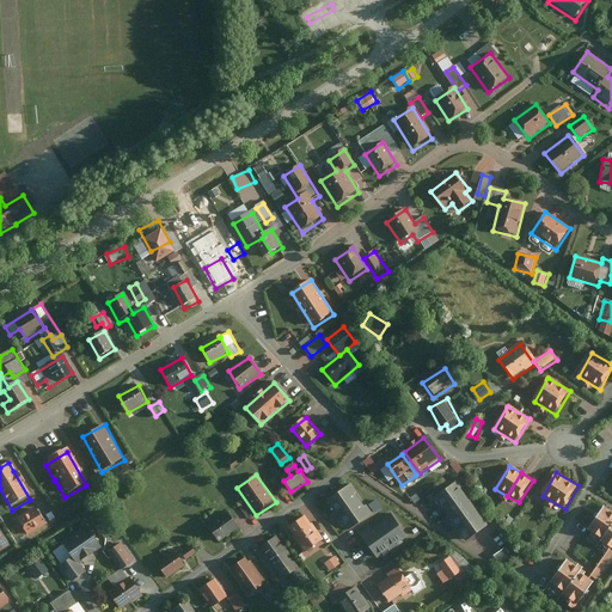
[(487,526),(456,483),(436,499),(467,539),(487,526)]
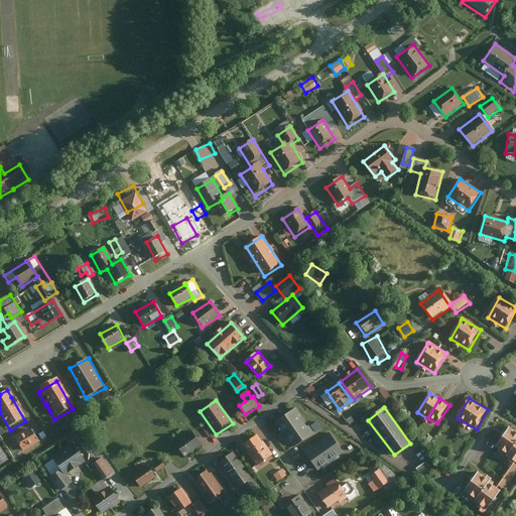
[(311,435),(295,409),(278,420),(294,446),(311,435)]
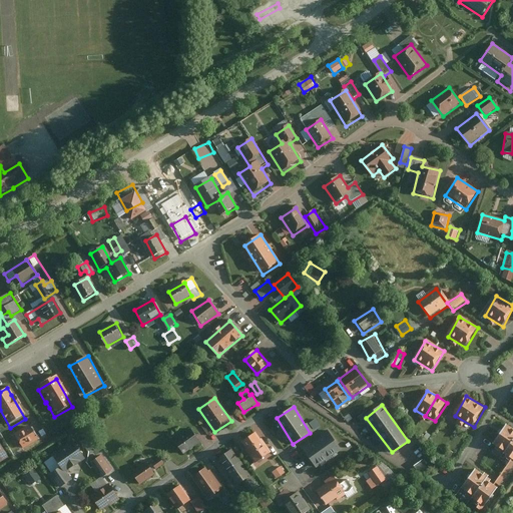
[(47,435),(39,423),(34,426),(42,439),(47,435)]
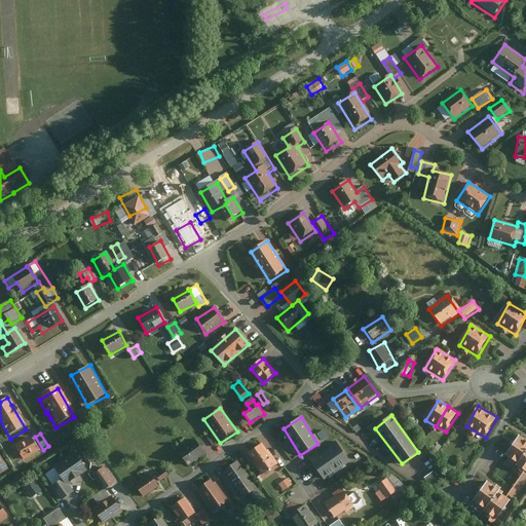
[(525,451),(525,440),(517,437),(508,458),(521,463),(525,451)]
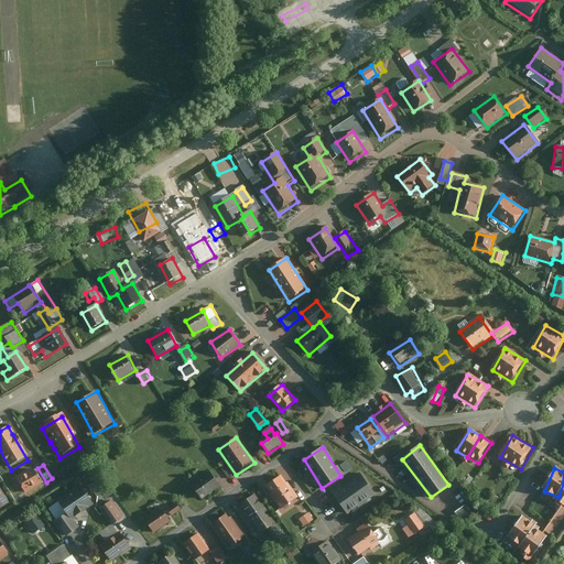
[(42,486),(32,470),(17,479),(26,496),(42,486)]
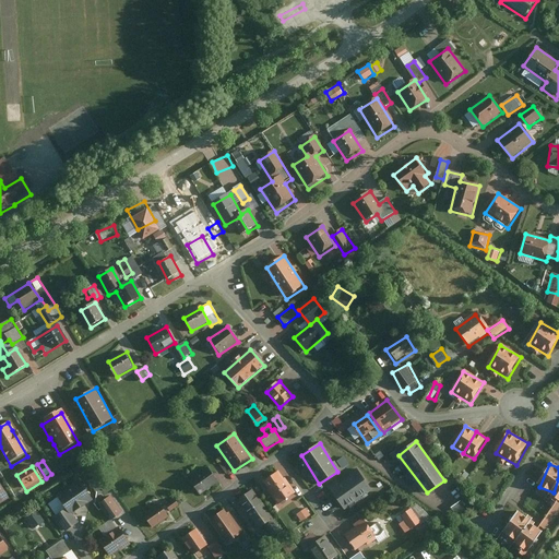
[(207,467),(190,480),(201,495),(218,482),(207,467)]
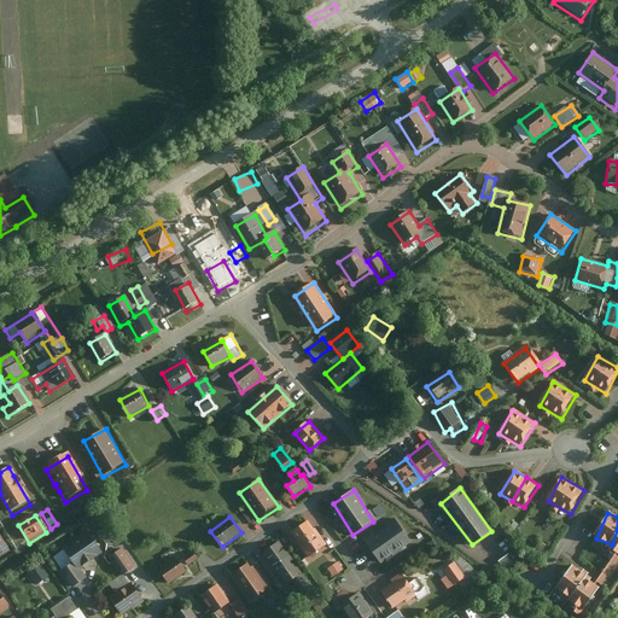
[(308,520),(291,531),(308,557),(325,546),(308,520)]
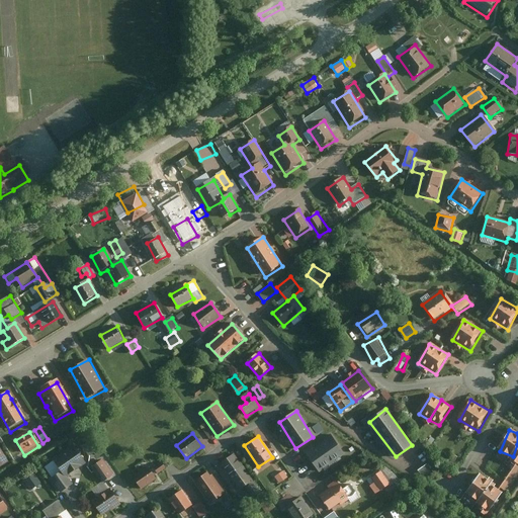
[(343,454),(330,436),(306,452),(319,471),(343,454)]
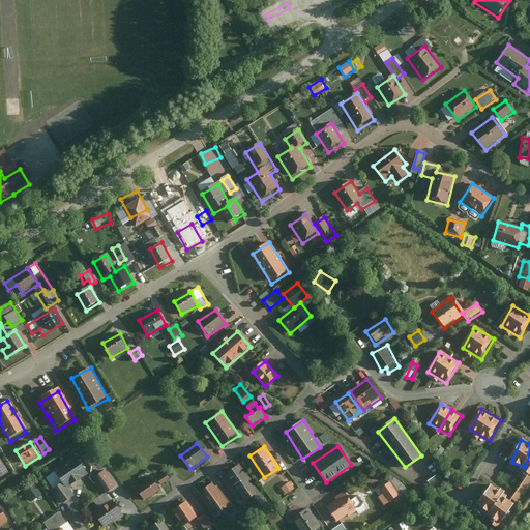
[(0,457),(0,476),(9,472),(0,457)]
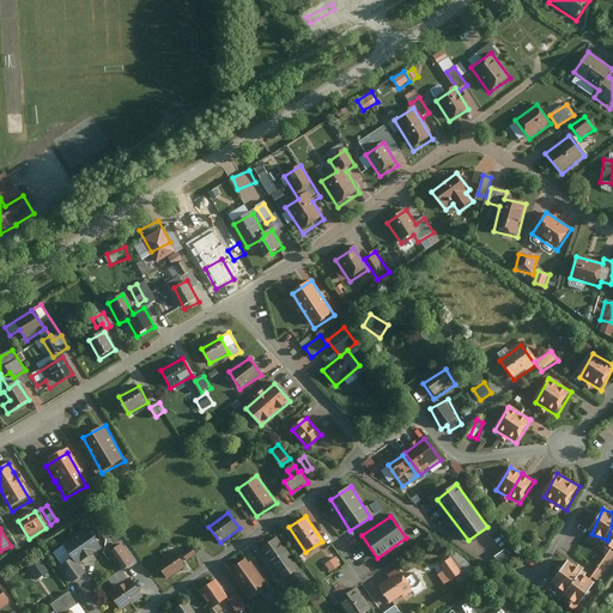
[(89,528),(62,544),(74,565),(102,548),(89,528)]
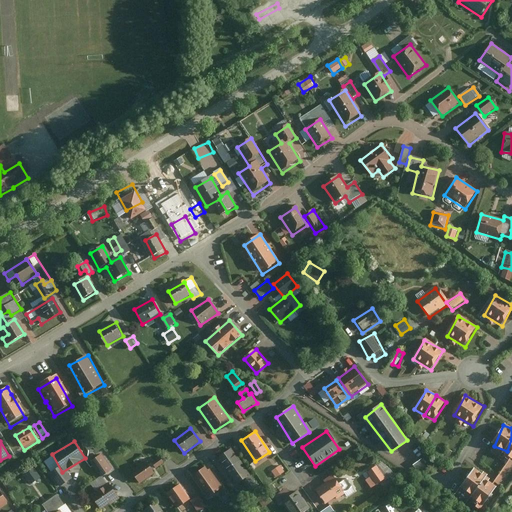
[(249,478),(231,448),(218,456),(236,486),(249,478)]
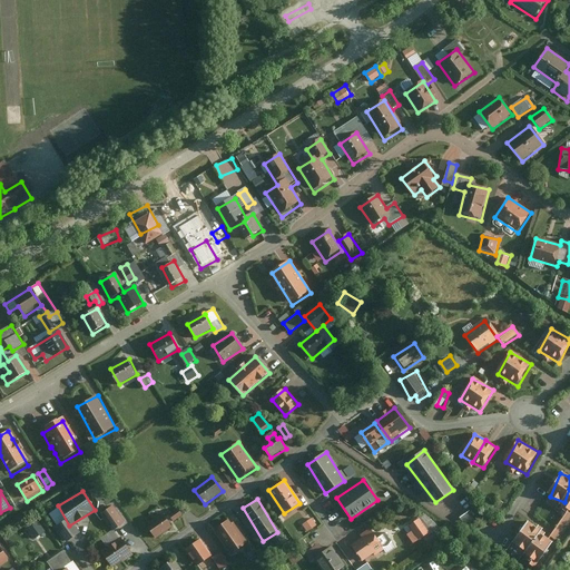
[(126,523),(114,507),(101,514),(114,532),(126,523)]
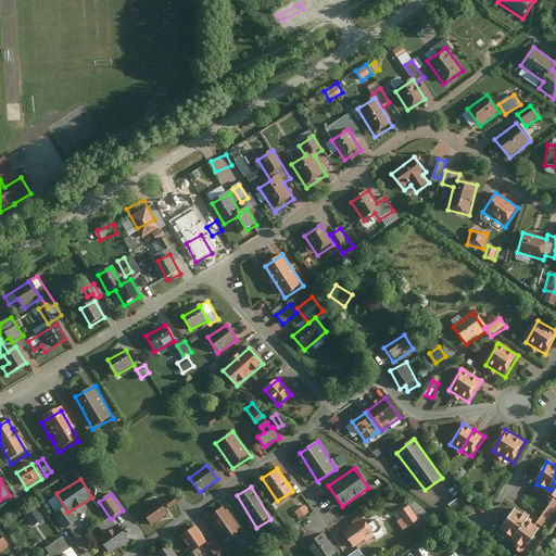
[(166,502),(171,508),(179,502),(175,495),(166,502)]
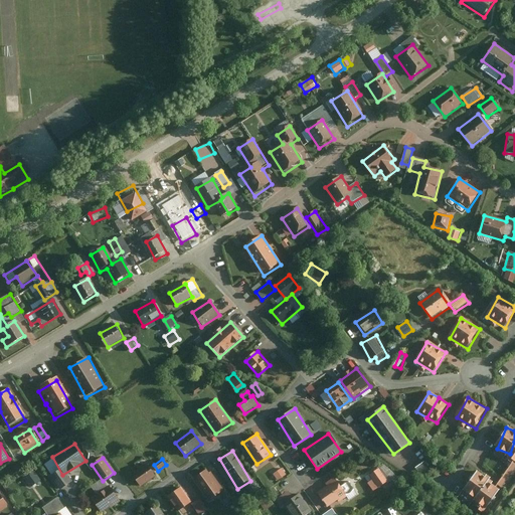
[(514,462),(497,484),(502,488),(514,469),(514,462)]
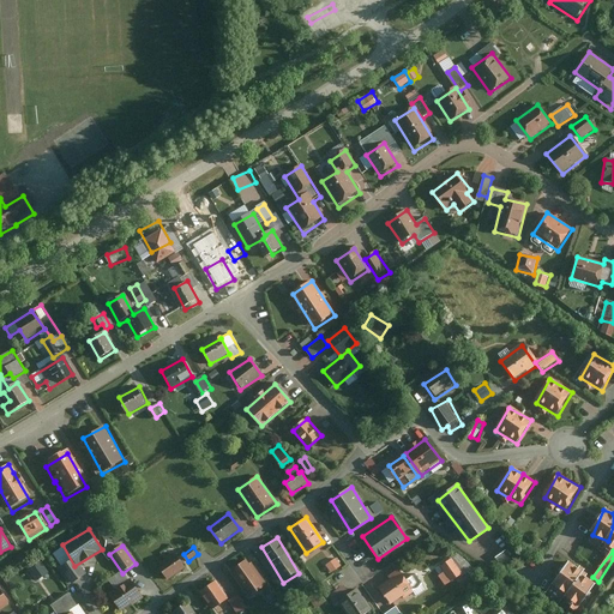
[(157,565),(168,581),(185,569),(175,553),(157,565)]
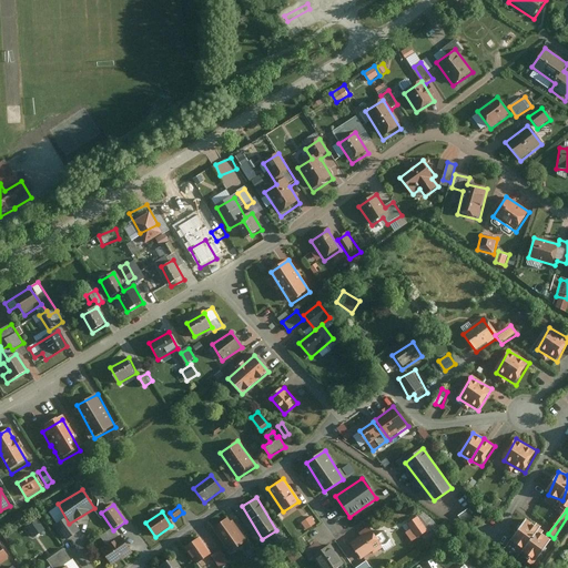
[(311,513),(305,517),(312,528),(317,524),(311,513)]
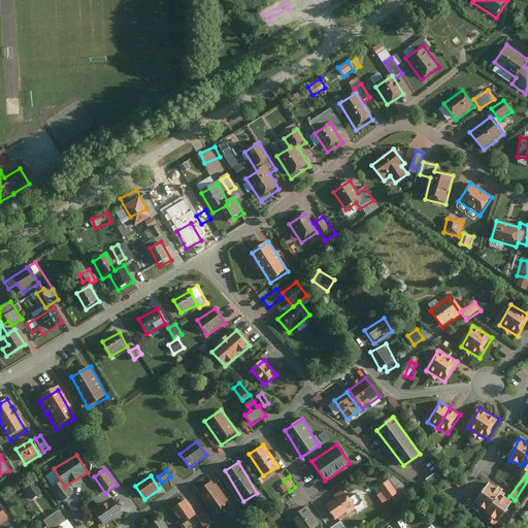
[(213,481),(199,490),(215,515),(229,505),(213,481)]
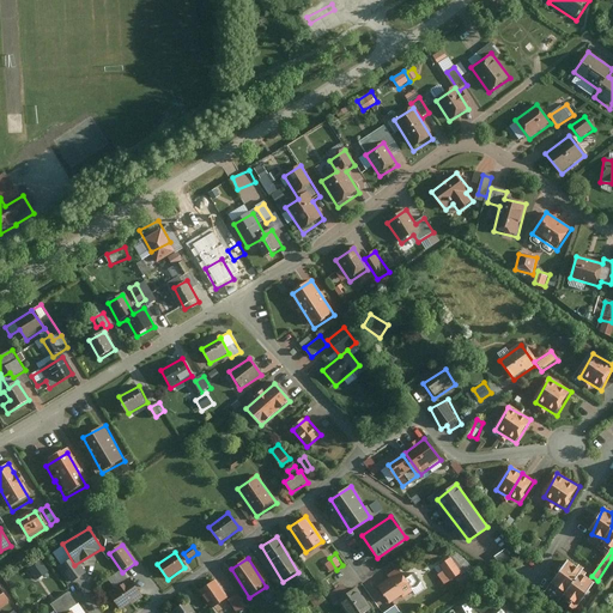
[(71,559),(60,565),(71,583),(82,576),(71,559)]
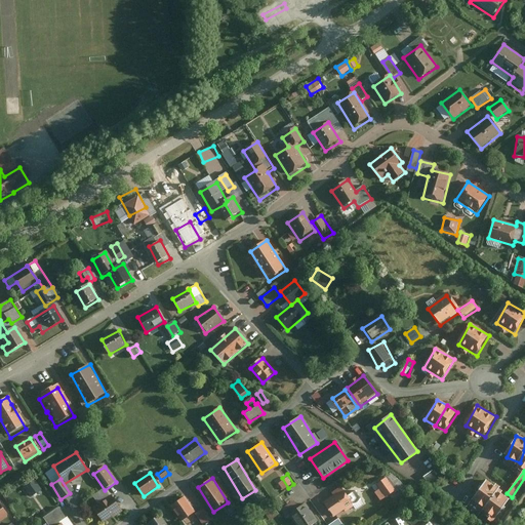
[(396,491),(386,479),(377,485),(380,489),(387,496),(388,497),(396,491)]
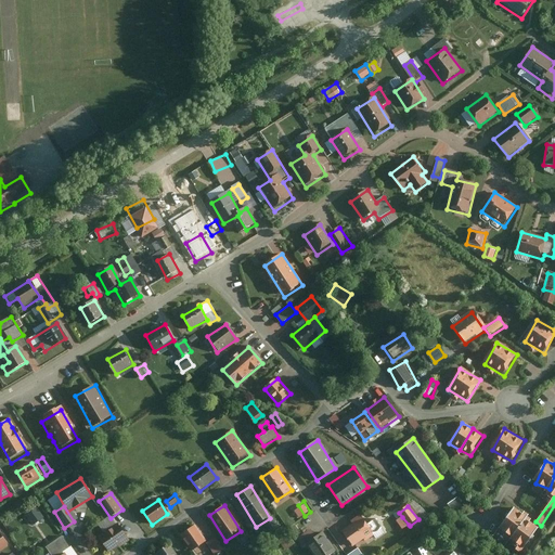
[(27,515),(34,525),(46,517),(38,507),(27,515)]
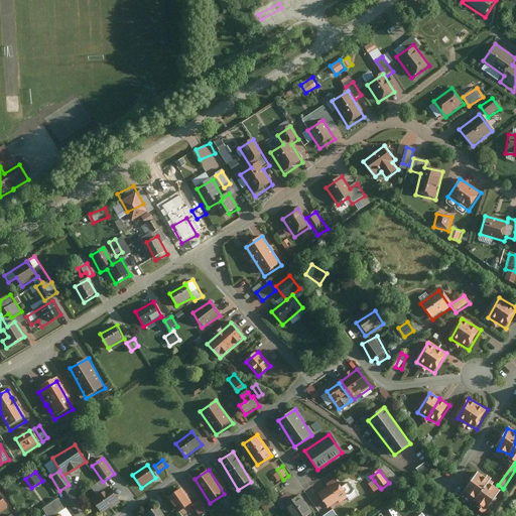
[(489,479),(476,473),(467,494),(480,499),(489,479)]
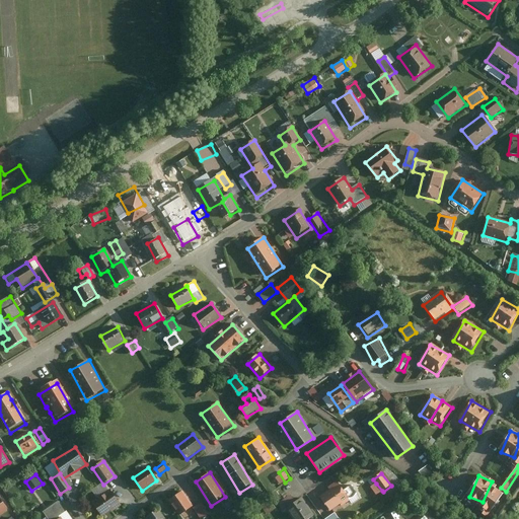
[(376,484),(371,488),(376,495),(382,491),(376,484)]
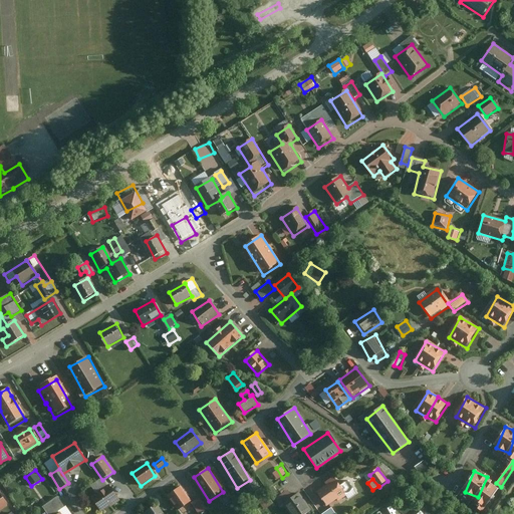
[(259,492),(250,480),(245,483),(254,496),(259,492)]
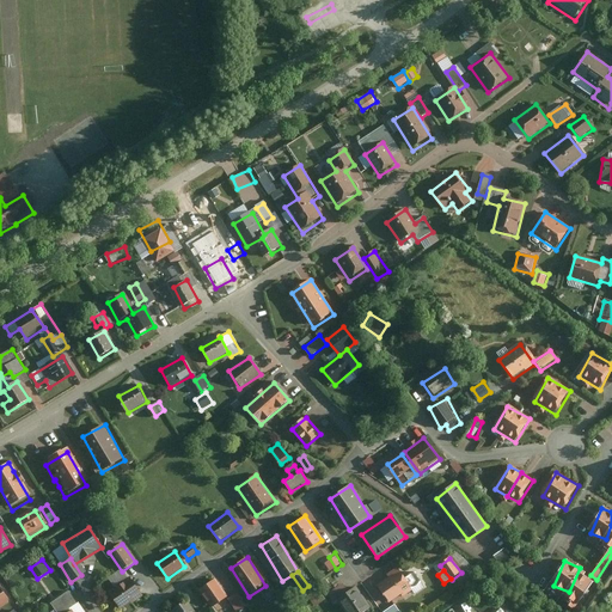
[(398,573),(378,586),(389,604),(410,591),(398,573)]
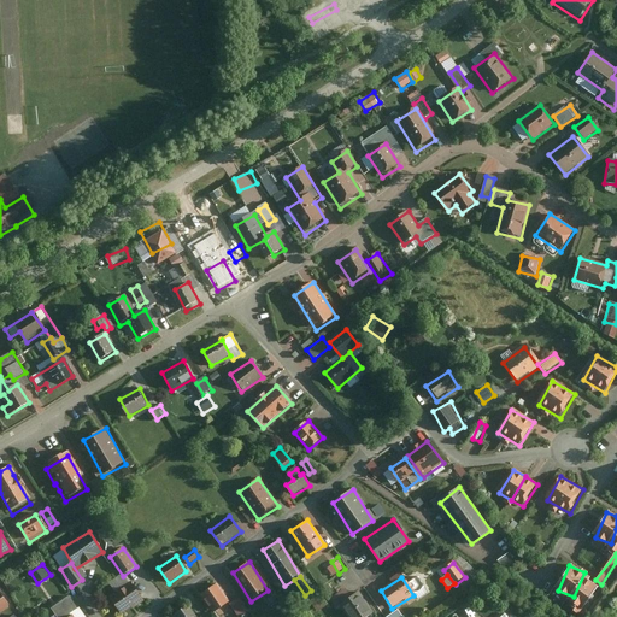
[(599,585),(583,577),(571,603),(587,609),(599,585)]
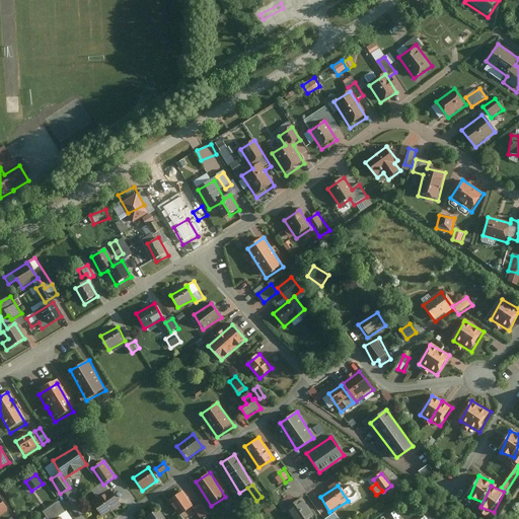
[(361,501),(352,487),(344,493),(353,506),(361,501)]
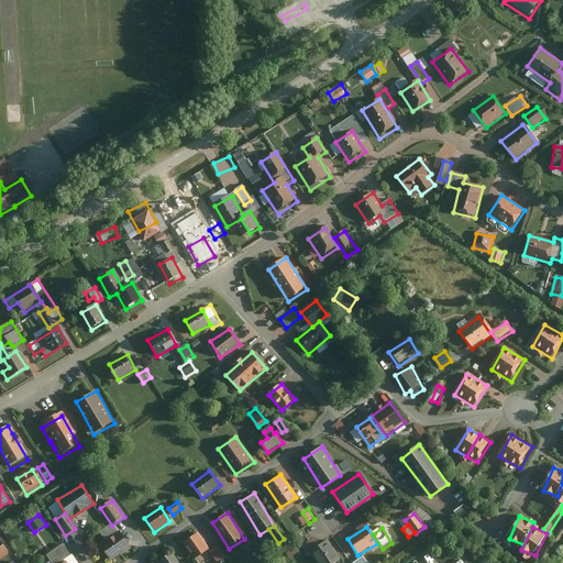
[(120,531),(100,545),(112,562),(132,548),(120,531)]
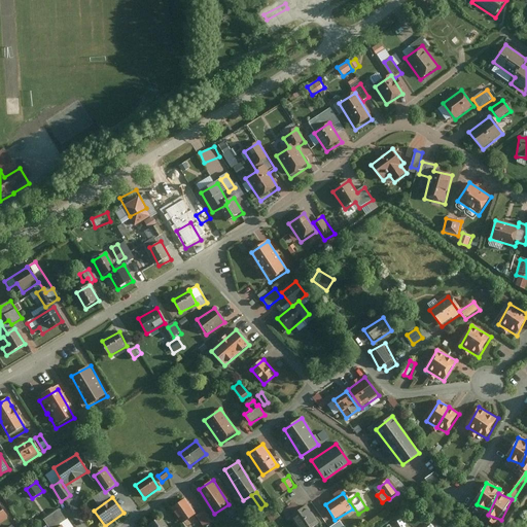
[(184,498),(171,507),(182,524),(196,515),(184,498)]
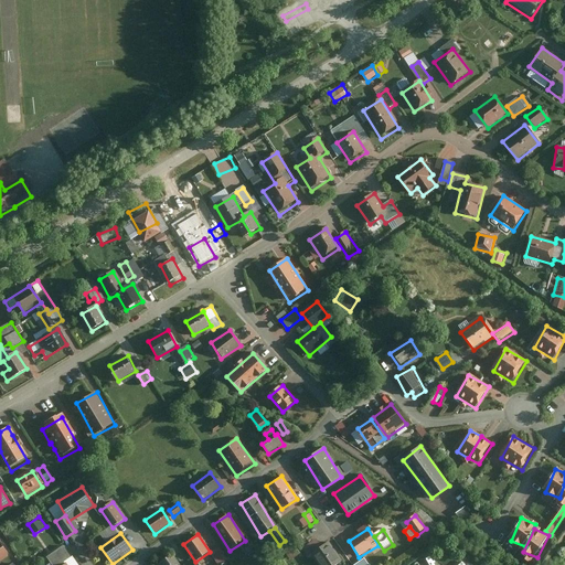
[(0,539),(0,561),(9,556),(0,539)]
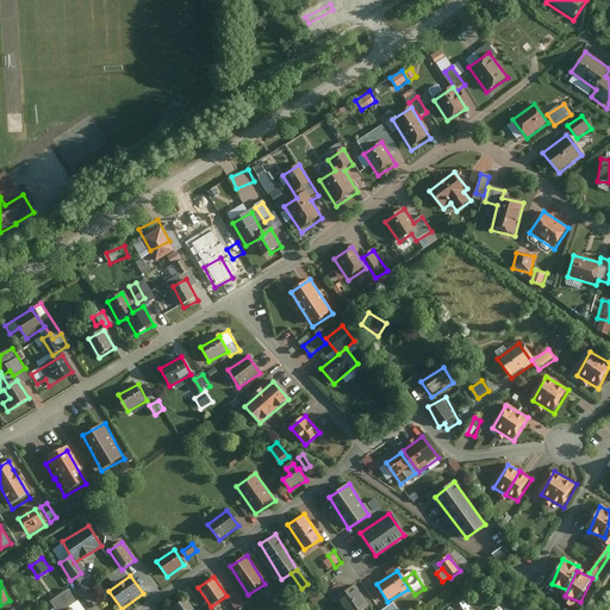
[(347,609),(365,609),(371,607),(358,586),(340,597),(347,609)]
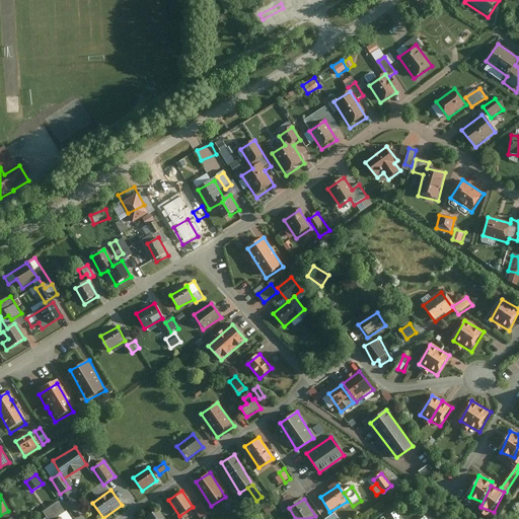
[(59,502),(45,512),(49,518),(56,518),(66,513),(59,502)]
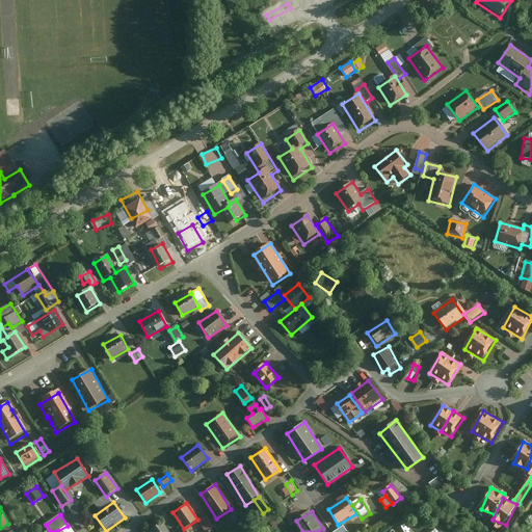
[(209,531),(216,527),(208,516),(198,523),(204,531),(209,531)]
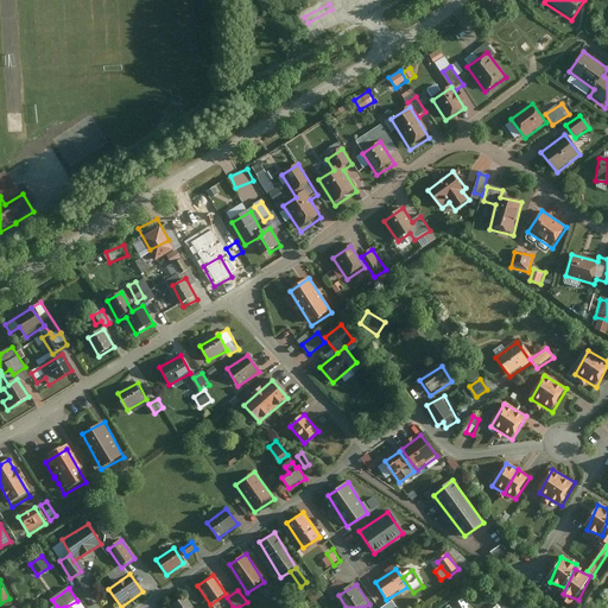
[(194,607),(188,597),(175,606),(171,607),(194,607)]
